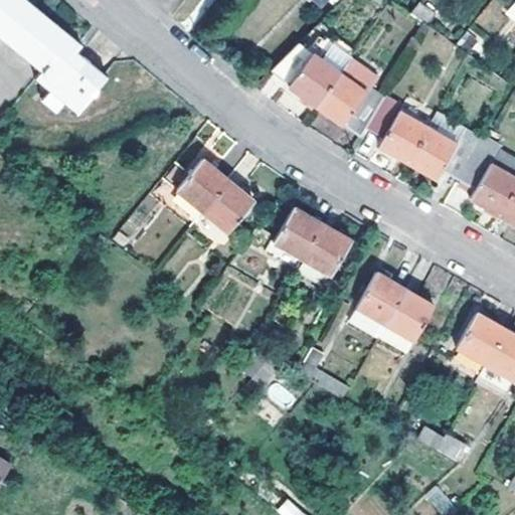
[(79,44),(22,0),(0,0),(0,41),(39,72),(33,79),(75,114),(107,77),(74,52),(76,48),(79,44)]
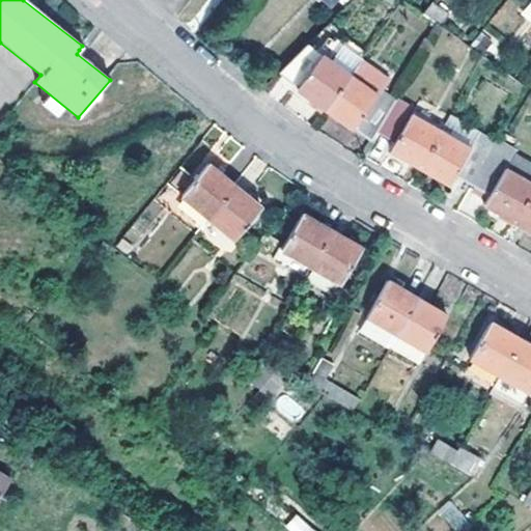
[(446,17),(432,4),(421,17),(437,28),(446,17)]
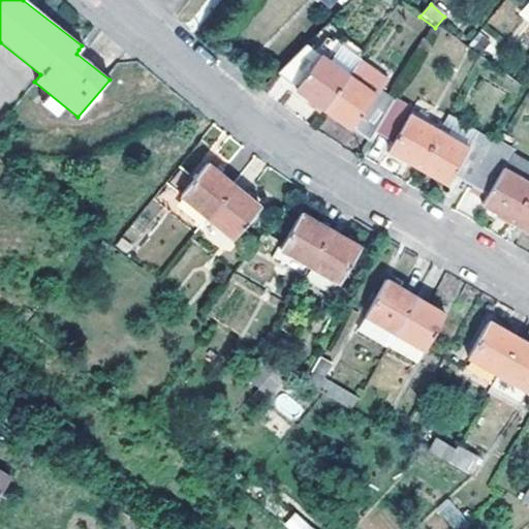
[(376,132),(394,101),(379,92),(375,95),(348,75),(360,60),(344,48),(333,63),(308,44),(280,71),(298,86),(298,88),(324,109),(370,142),(376,132)]
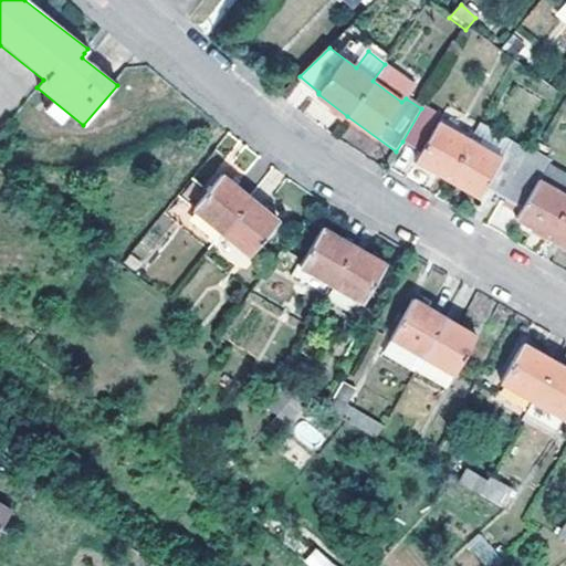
[(442,116),(422,106),(421,108),(402,142),(420,153),(439,123),(442,116)]
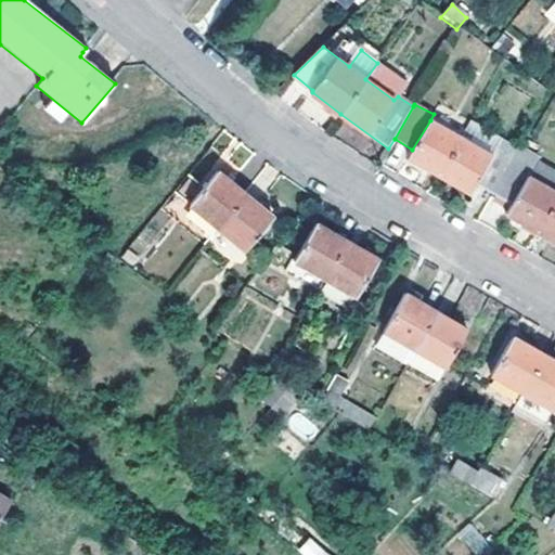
[(408,158),(440,175),(462,138),(430,120),(412,150),(408,158)]
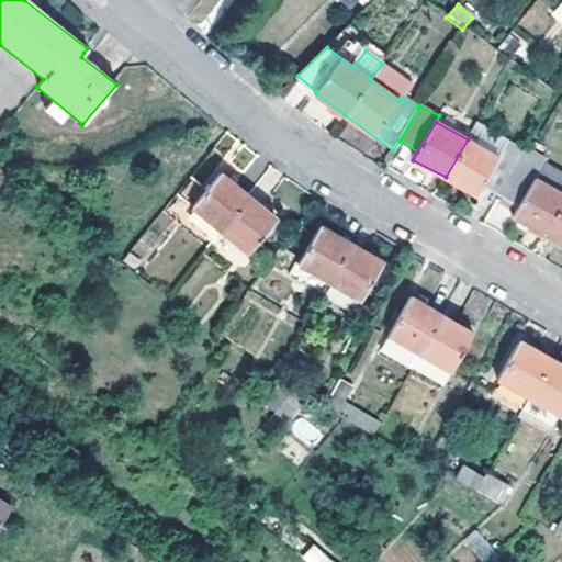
[(498,157),(508,141),(478,123),(468,139),(498,157)]
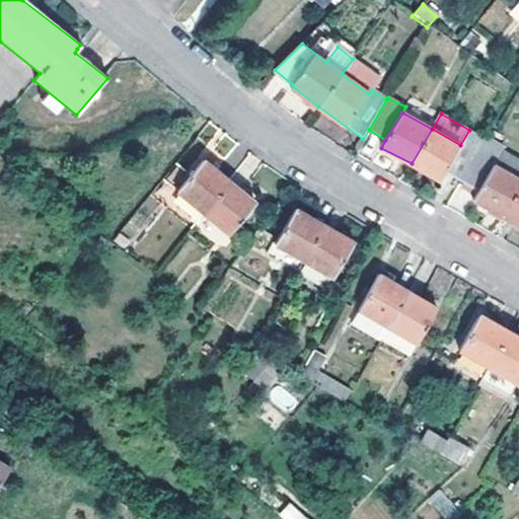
[(462,180),(477,154),(487,140),(469,130),(460,145),(432,129),(412,163),(440,180),(446,171),(462,180)]
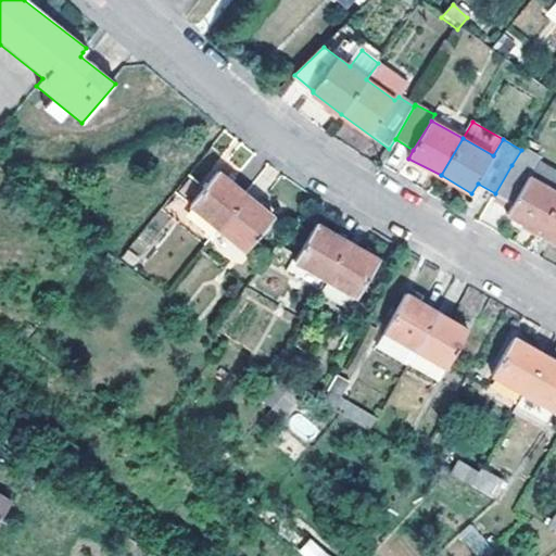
[(539,234),(555,203),(555,191),(512,165),(495,193),(513,203),(508,214),(539,234)]
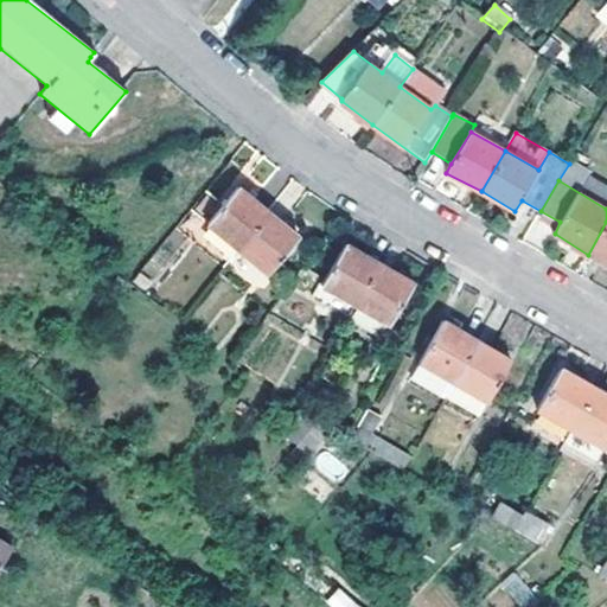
[(212,225),(227,237),(238,248),(269,273),(300,236),(270,212),(240,185),(209,221),(212,225)]
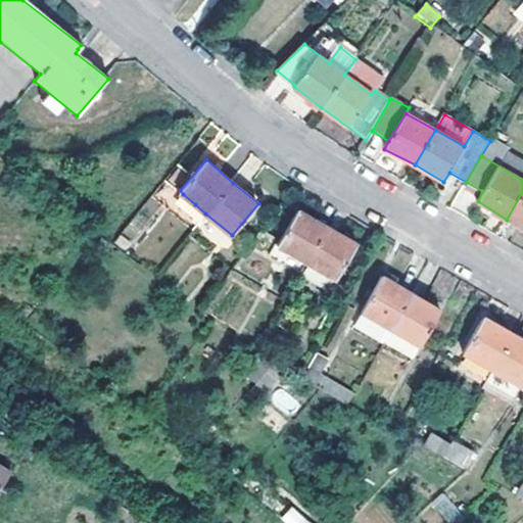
[(522,191),(507,220),(522,228),(522,191)]
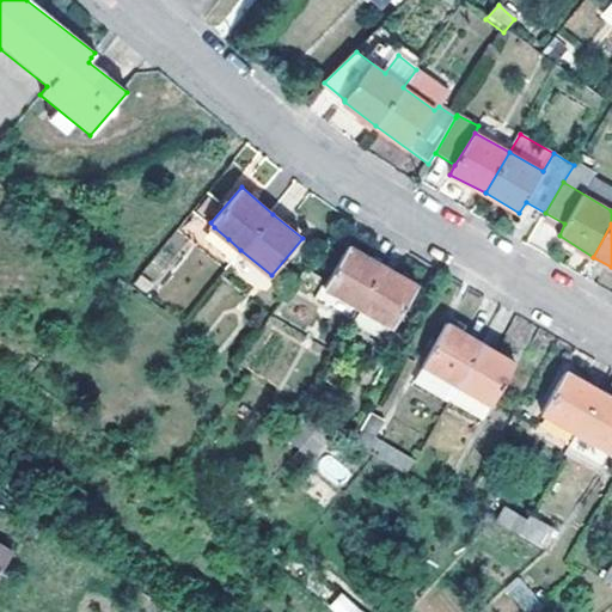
[(221,245),(228,239),(214,227),(208,233),(221,245)]
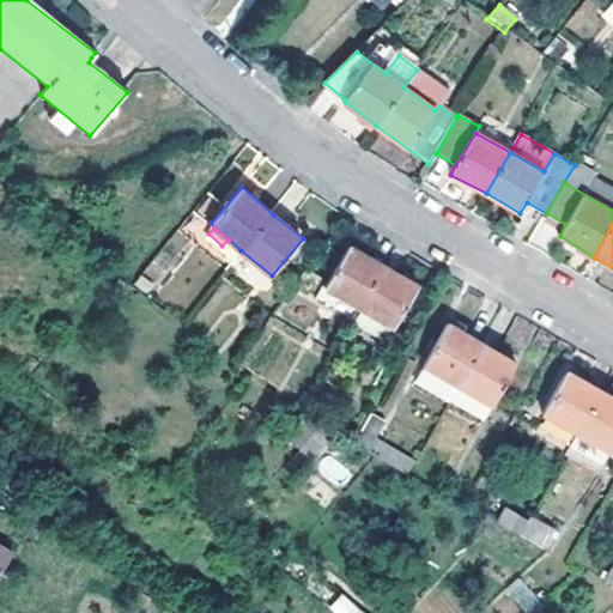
[(418,286),(384,266),(350,246),(325,286),(359,307),(393,328),(418,286)]
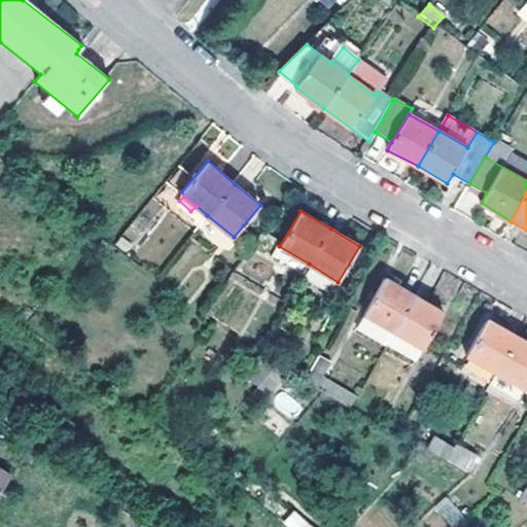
[(446,315),(416,297),(386,278),(365,313),(395,331),(425,349),(446,315)]
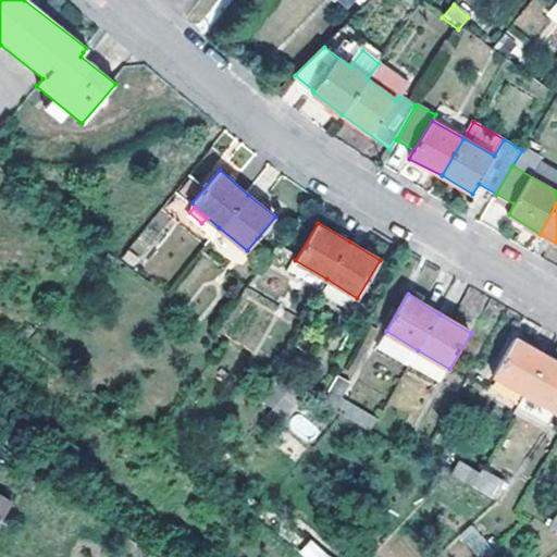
[(494,376),(525,394),(556,412),(556,411),(556,363),(547,358),(516,339),(494,376)]
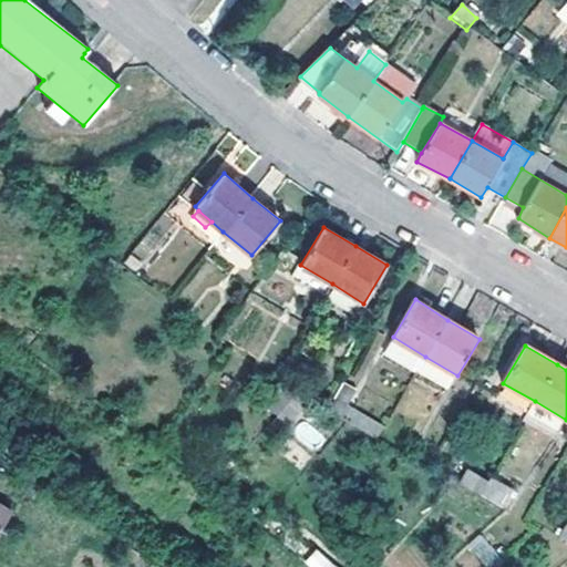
[(350,408),(332,397),(326,408),(342,420),(350,408)]
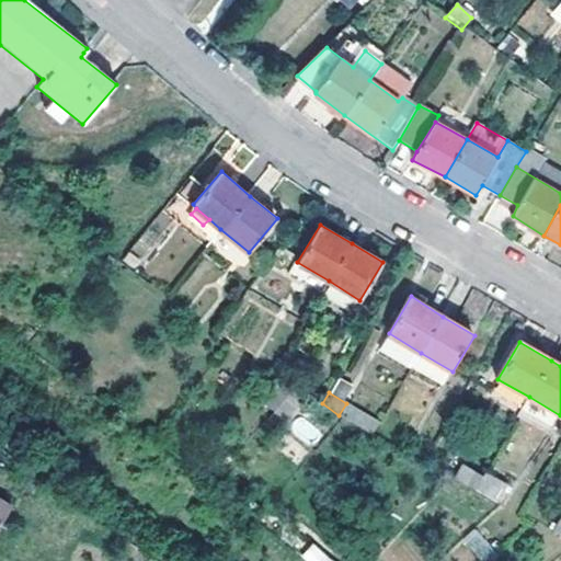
[(311,447),(323,433),(300,414),(288,428),(311,447)]
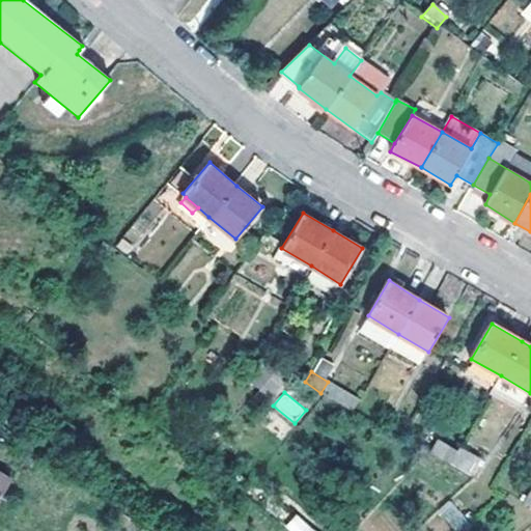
[(447,462),(454,450),(438,440),(429,452),(447,462)]
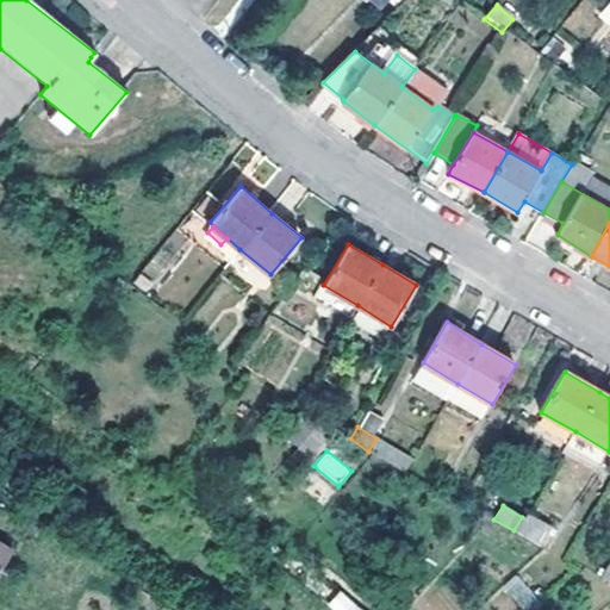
[(522,517),(514,530),(540,543),(551,527),(526,512),(522,517)]
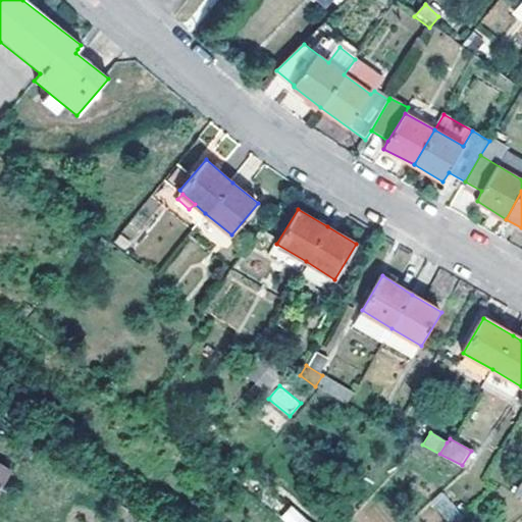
[(0,492),(12,469),(0,462),(0,492)]
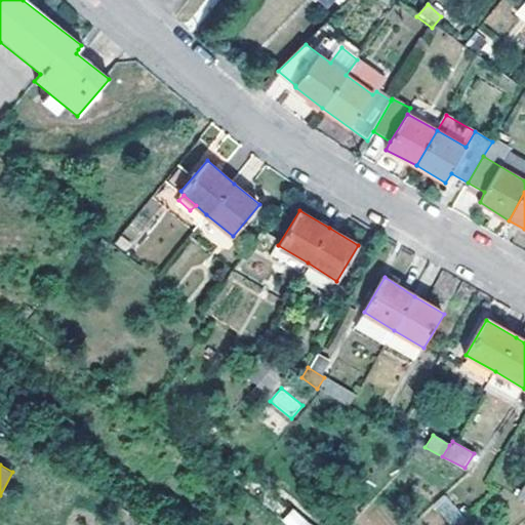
[(447,494),(434,502),(447,524),(460,517),(447,494)]
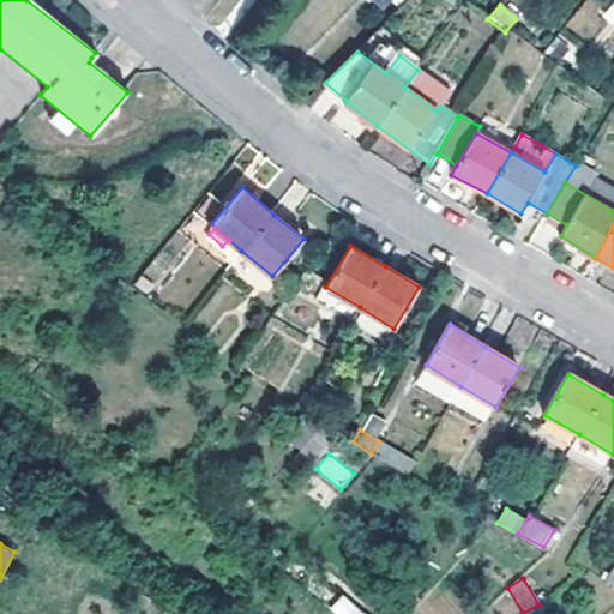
[(365,613),(342,594),(330,608),(336,613),(365,613)]
